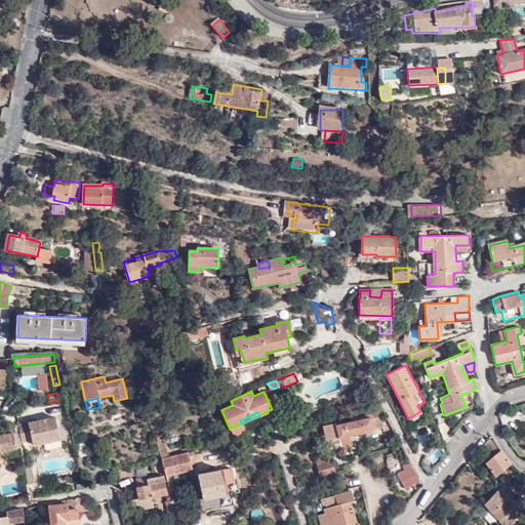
[(335,425),(327,427),(328,439),(329,439),(340,437),(349,435),(382,427),(384,431),(387,430),(386,423),(385,425),(379,415),(378,412),(370,414),(370,416),(361,419),(361,416),(352,418),(352,420),(335,425)]
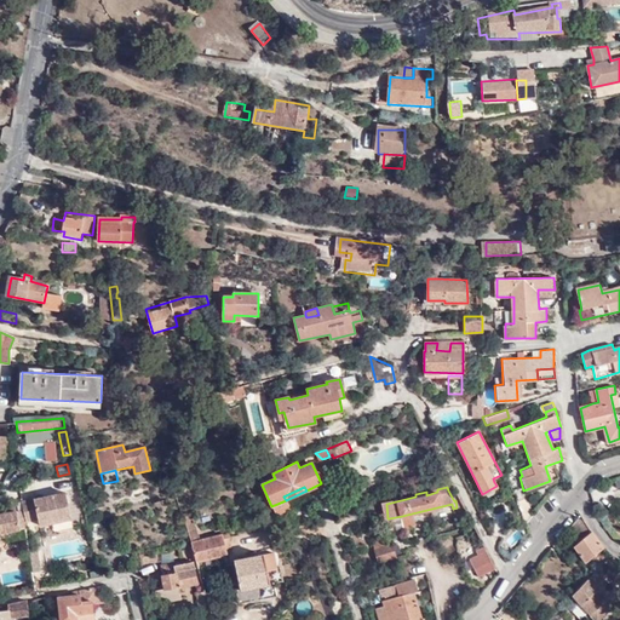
[(68,494),(36,500),(40,521),(41,526),(73,521),(68,494)]
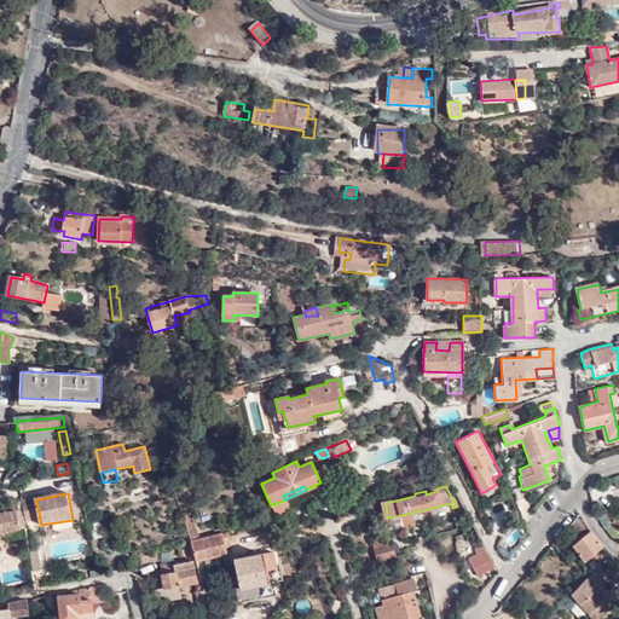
[(516,501),(526,524),(533,513),(527,497),(516,501)]
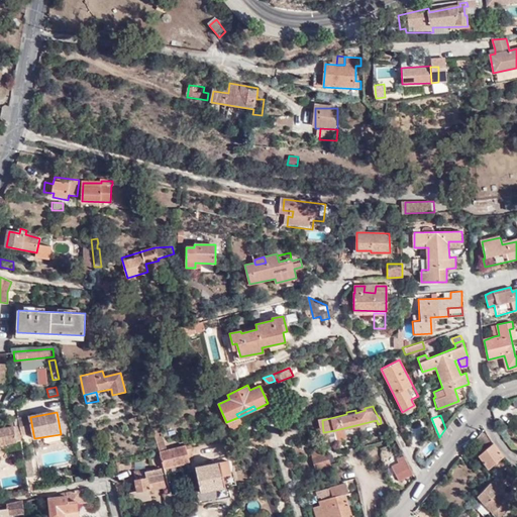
[(30,416),(20,418),(21,427),(22,436),(33,434),(30,417),(30,416)]
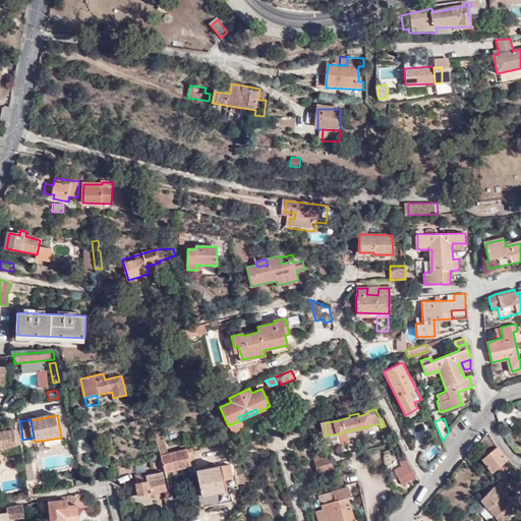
[(323,437),(327,436),(326,436),(325,423),(333,421),(332,419),(320,422),(323,437)]
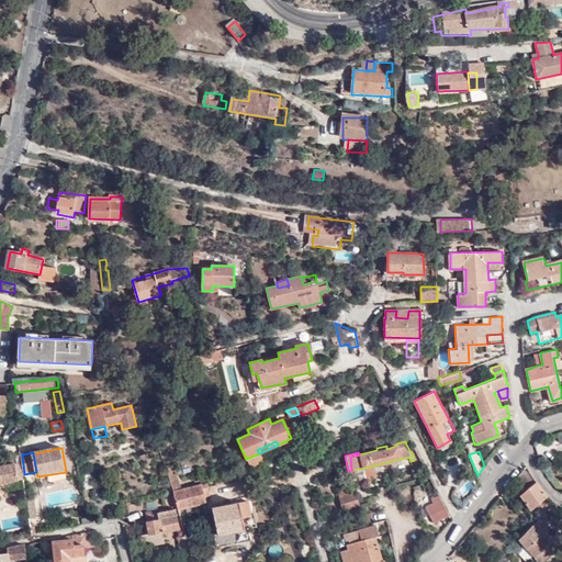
[(250,468),(262,462),(259,453),(246,459),(250,468)]
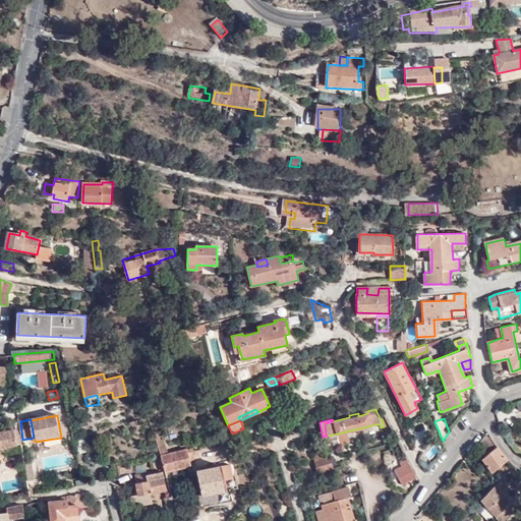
[(22,440),(21,430),(16,431),(15,426),(0,428),(0,448),(23,445),(22,440)]
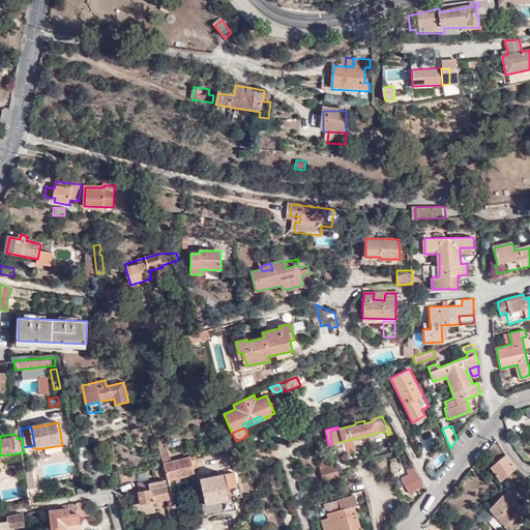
[(354,445),(352,439),(344,441),(345,447),(354,445)]
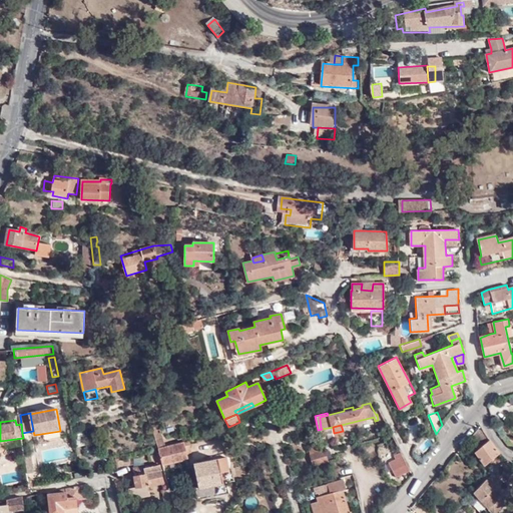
[(150,428),(153,436),(159,435),(157,426),(150,428)]
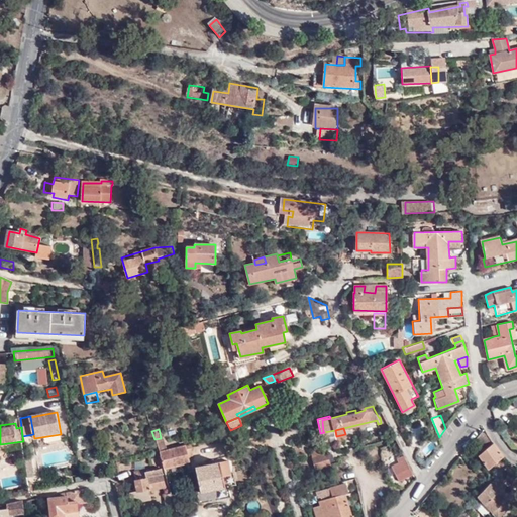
[(487,469),(503,455),(484,429),(478,435),(488,447),(477,456),(487,469)]
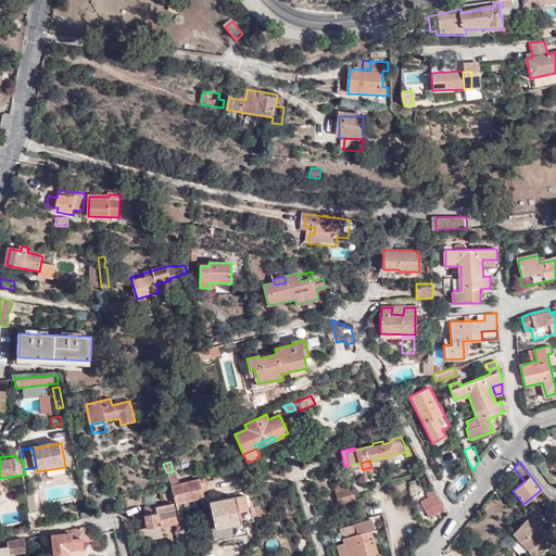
[(79,470),(83,484),(95,482),(91,468),(79,470)]
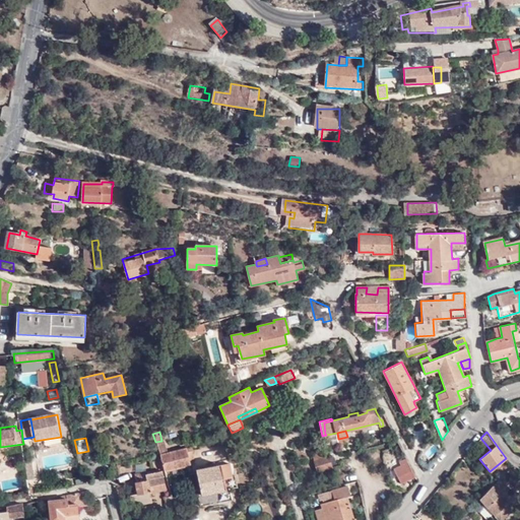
[(155,442),(160,455),(167,453),(166,449),(165,449),(161,441),(155,442)]
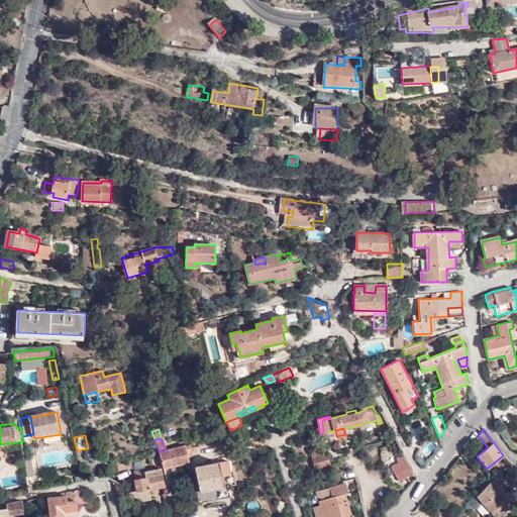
[(430,441),(421,450),(426,456),(435,447),(430,441)]
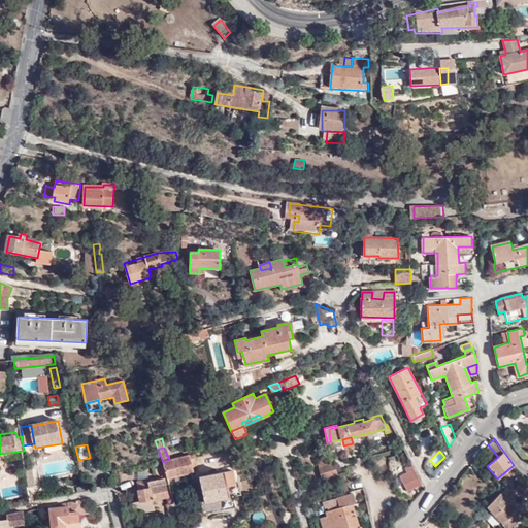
[(163,462),(167,477),(192,471),(191,466),(196,465),(195,458),(197,457),(196,453),(169,460),(163,462)]
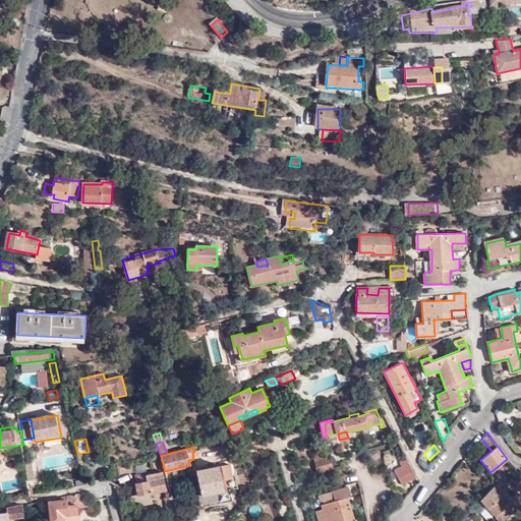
[(395,449),(384,452),(389,469),(400,466),(395,449)]
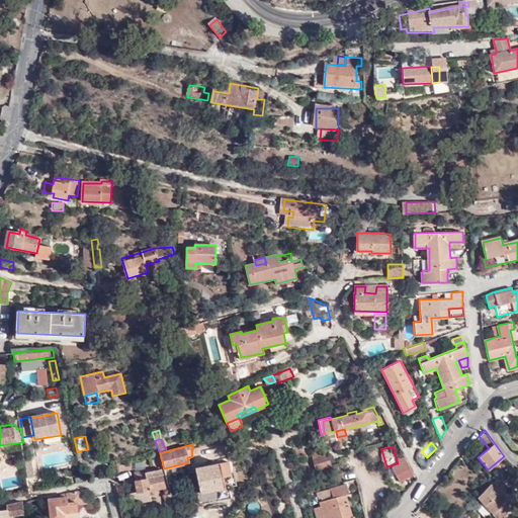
[(315,471),(331,466),(327,453),(311,458),(315,471)]
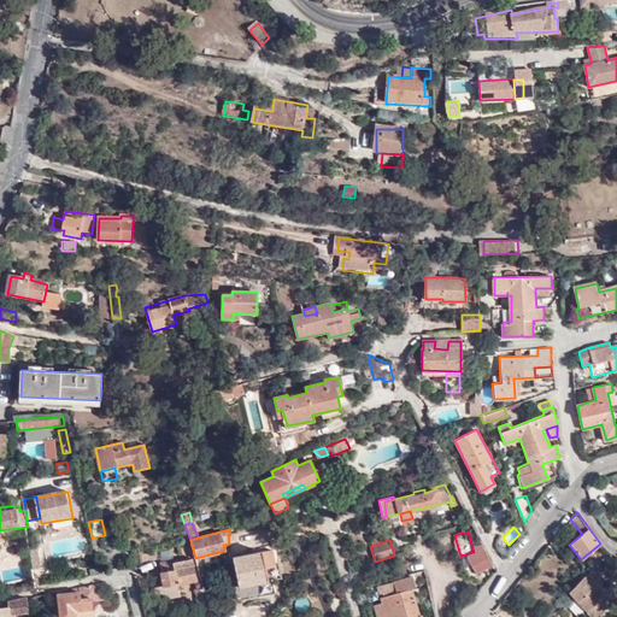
[(477,575),(494,565),(482,544),(474,548),(476,552),(468,557),(477,575)]
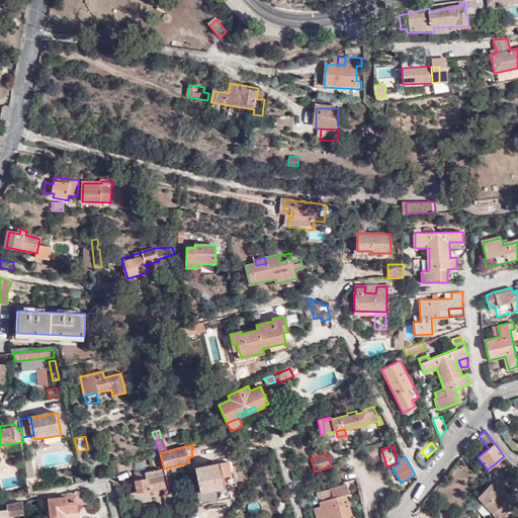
[(25,460),(28,479),(34,479),(32,459),(25,460)]
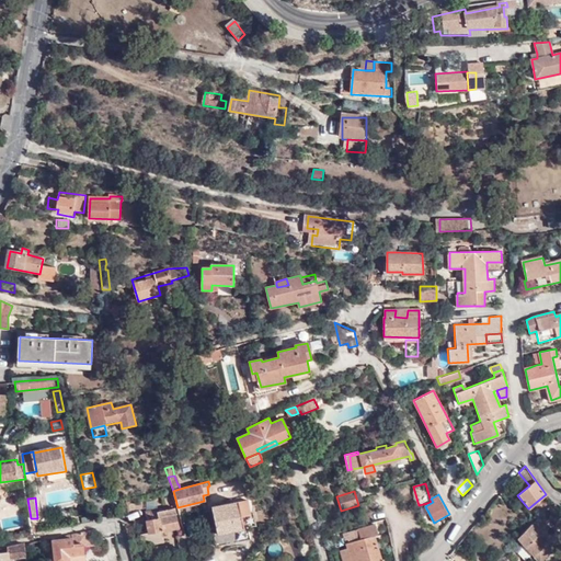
[(215,533),(217,545),(252,537),(250,525),(244,526),(242,515),(250,513),(248,499),(212,505),(217,531),(215,533)]
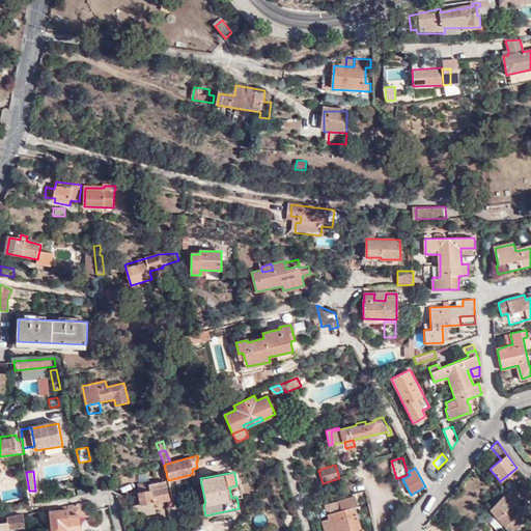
[(522,479),(488,509),(491,511),(493,513),(494,512),(492,510),(505,497),(523,479),(522,479)]
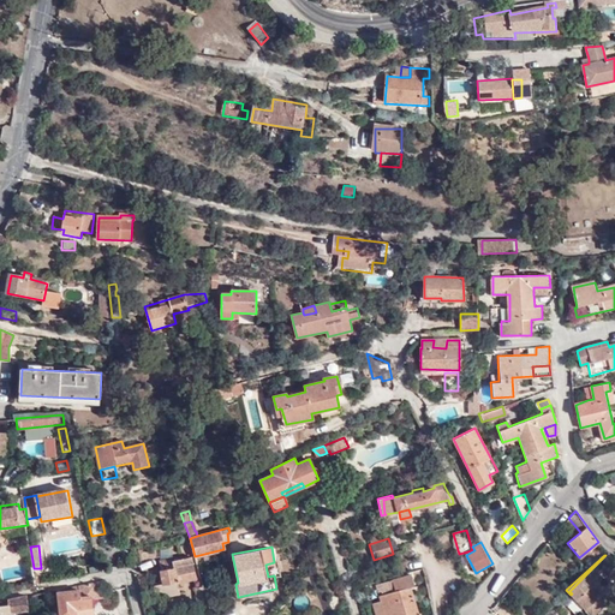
[(605,555),(585,575),(569,591),(572,593),(571,595),(589,614),(591,614),(607,601),(589,581),(610,561),(605,555)]
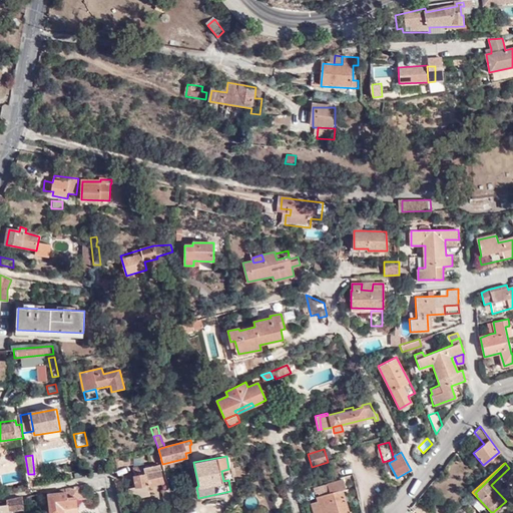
[(163,482),(160,465),(144,468),(143,466),(132,468),(136,487),(128,488),(130,499),(149,496),(147,485),(163,482)]
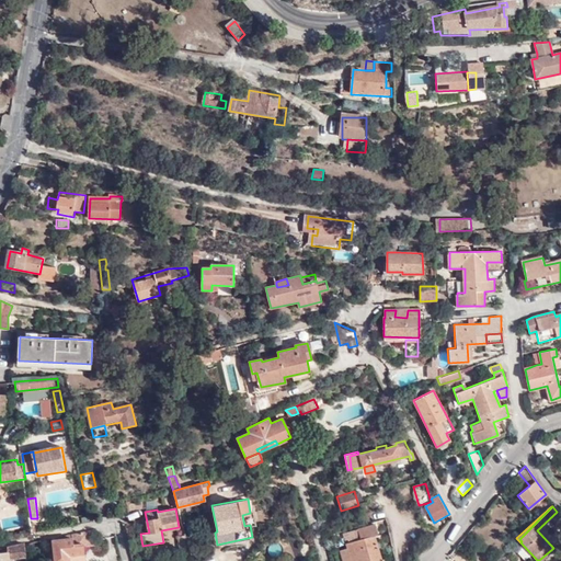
[(560,516),(558,513),(551,518),(557,524),(560,519),(560,516)]
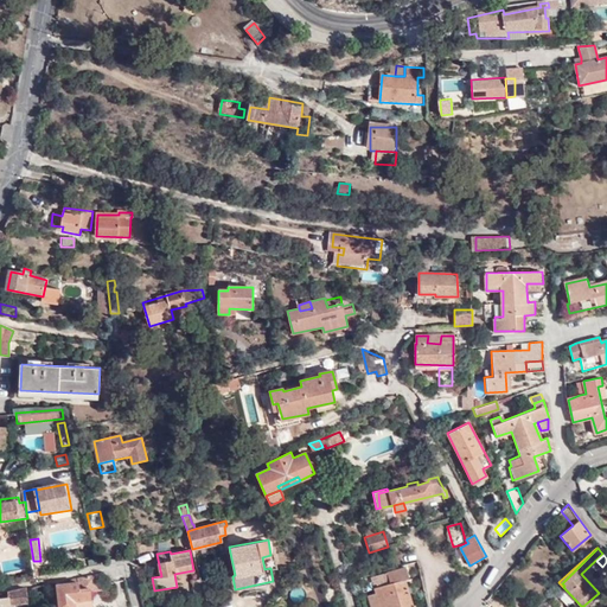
[(404,568),(389,574),(393,585),(379,587),(376,588),(376,594),(369,596),(372,606),(393,606),(400,605),(400,606),(415,606),(416,606),(414,606),(406,580),(408,579),(404,568)]
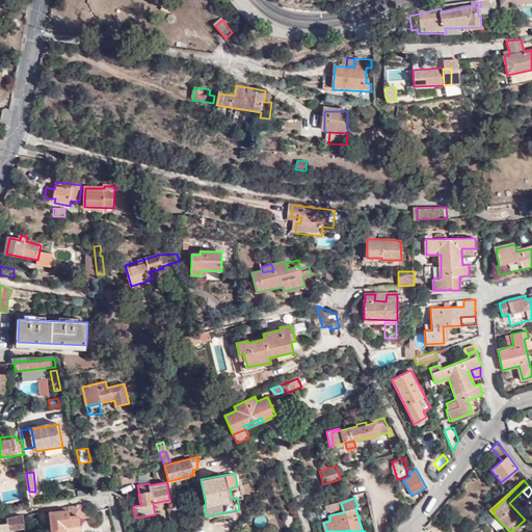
[(91,516),(89,503),(73,507),(63,508),(50,510),(51,531),(64,531),(65,531),(65,527),(80,525),(80,519),(91,516)]
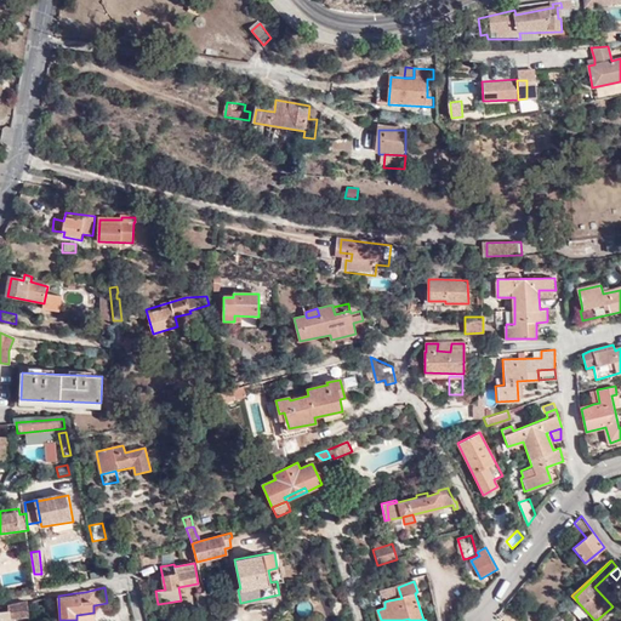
[(402,598),(398,587),(386,591),(388,600),(402,598)]
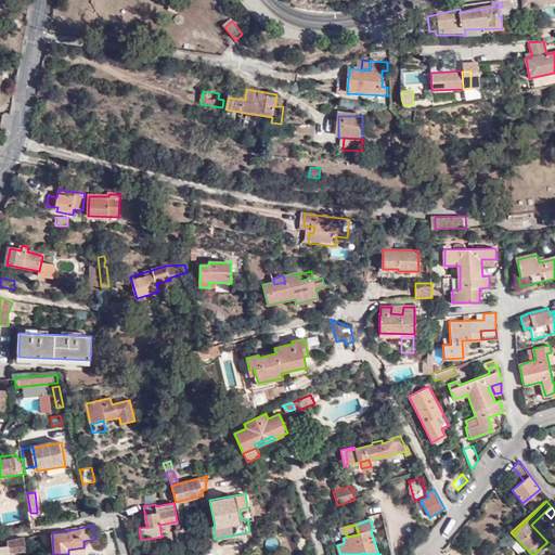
[(0,554),(10,554),(26,552),(25,539),(0,544),(0,554)]
